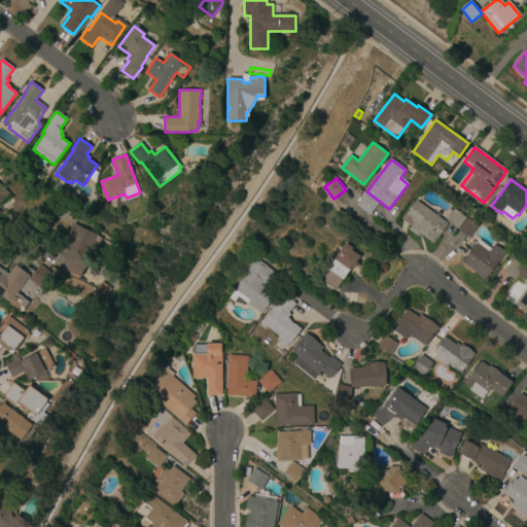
[(0,186),(8,195),(0,203),(0,186)]
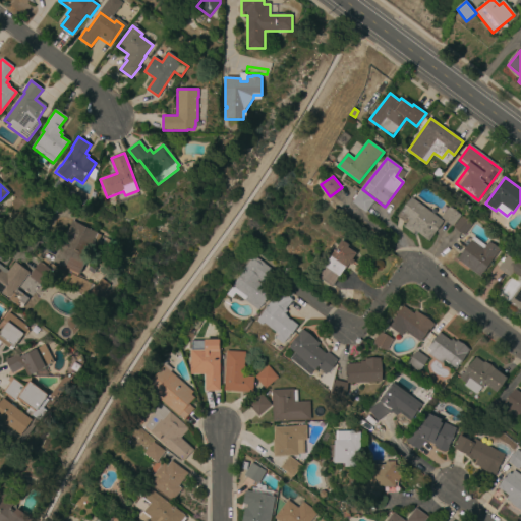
[(352,203),(361,191),(375,201),(366,214),(352,203)]
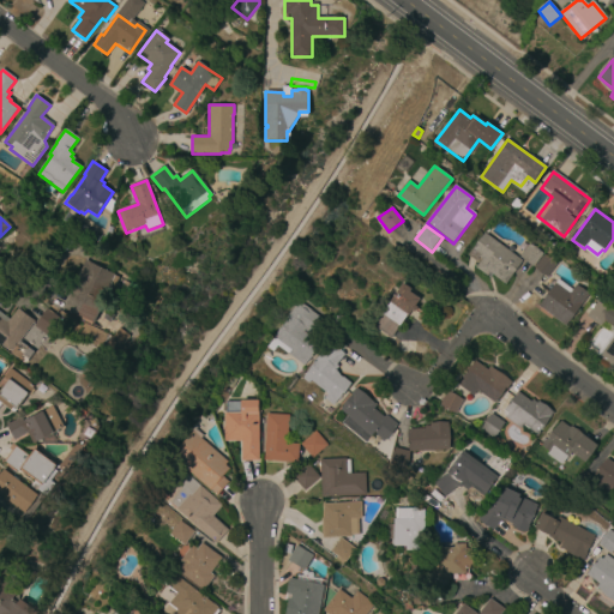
[(522,260),(504,283),(489,272),(487,276),(475,268),(481,259),(479,257),(475,262),(467,254),(483,233),(522,260)]
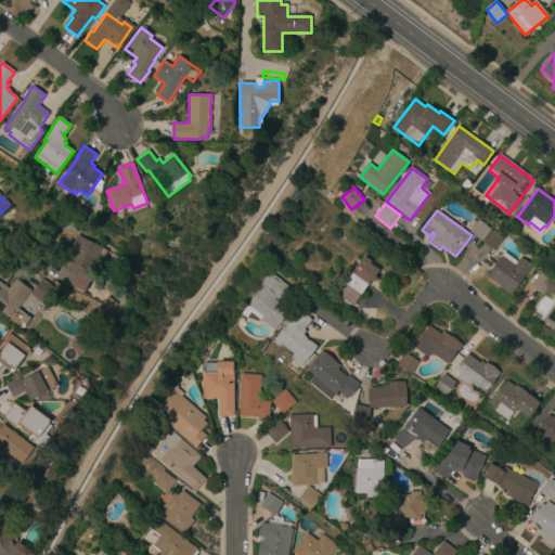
[(470,232),(479,221),(489,230),(481,241),(470,232)]
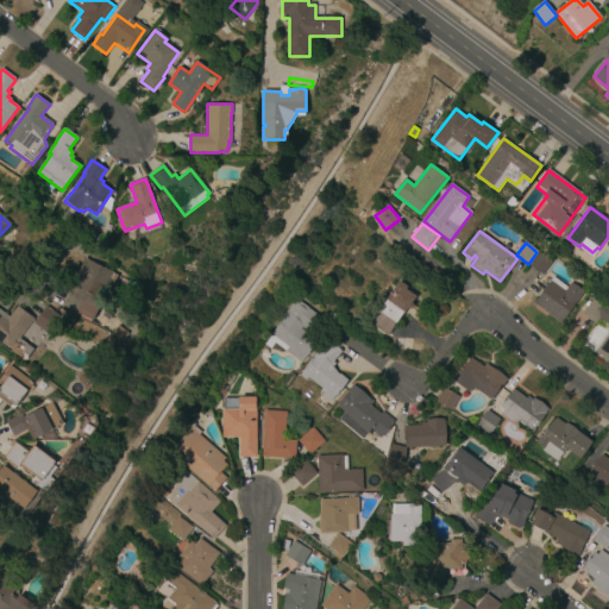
[(531,267),(539,253),(551,263),(542,275),(531,267)]
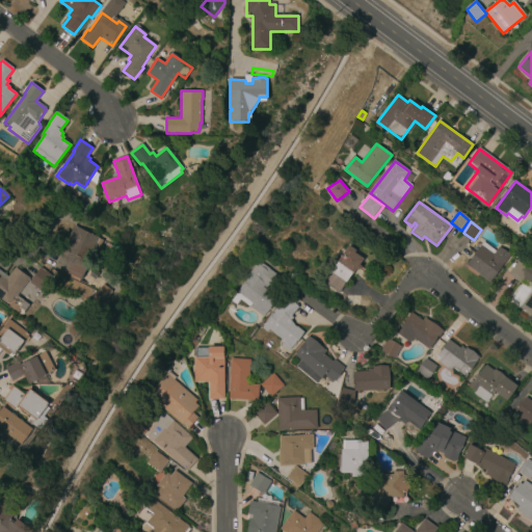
[(97,253),(94,250),(80,278),(55,267),(74,225),(103,240),(97,253)]
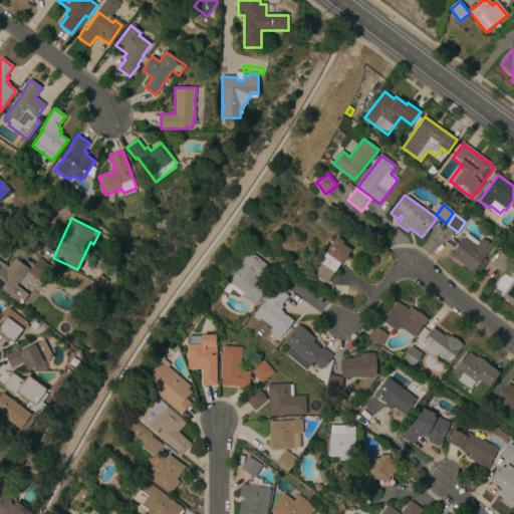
[(452,257),(467,235),(479,243),(482,240),(492,248),(474,273),(452,257)]
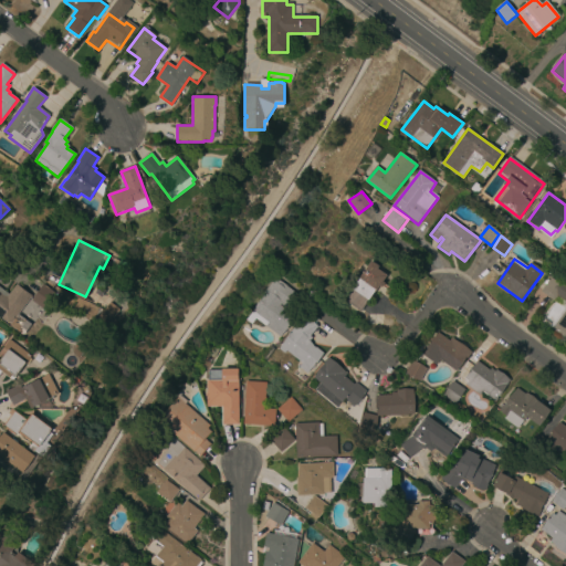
[(345,301),(373,263),(378,268),(377,270),(386,276),(381,282),(385,283),(381,287),(379,286),(360,312),(345,301)]
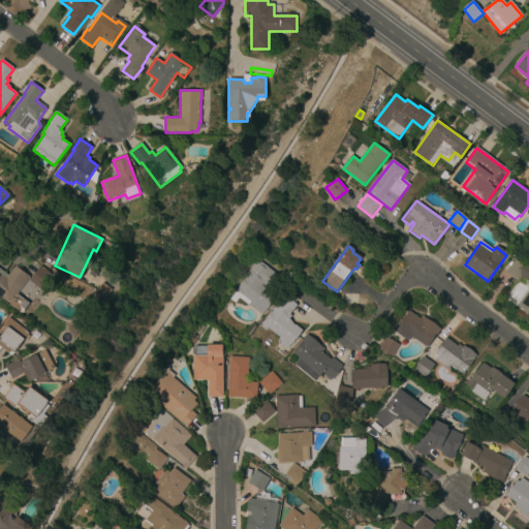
[(524,267),(526,265),(528,267),(528,316),(516,307),(528,288),(528,286),(525,282),(526,280),(521,277),(517,281),(504,272),(514,259),(524,267)]
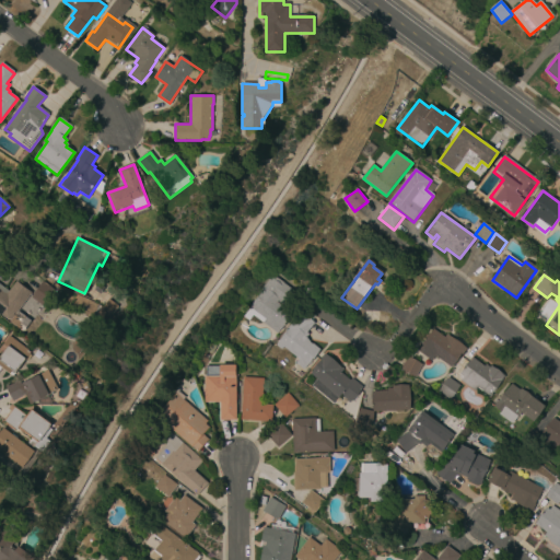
[(284,306),(282,304),(280,306),(291,314),(278,334),(264,323),(267,319),(252,308),(261,295),(259,294),(272,277),(294,293),(284,306)]
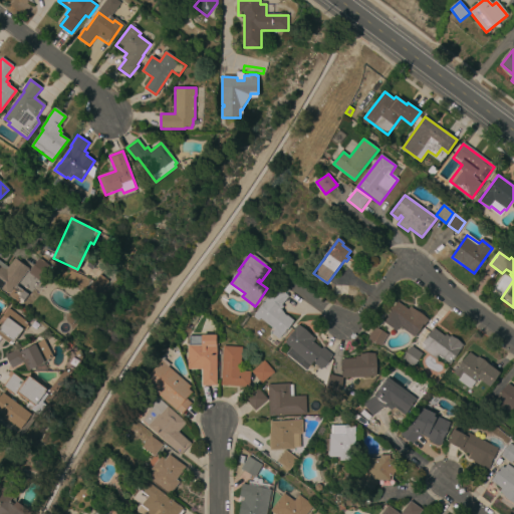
[(0,261),(8,268),(15,259),(28,269),(9,295),(0,287),(0,261)]
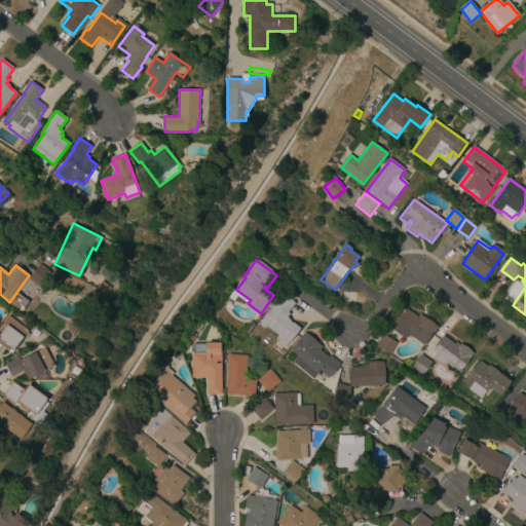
[(30,279),(39,268),(48,275),(40,288),(30,279)]
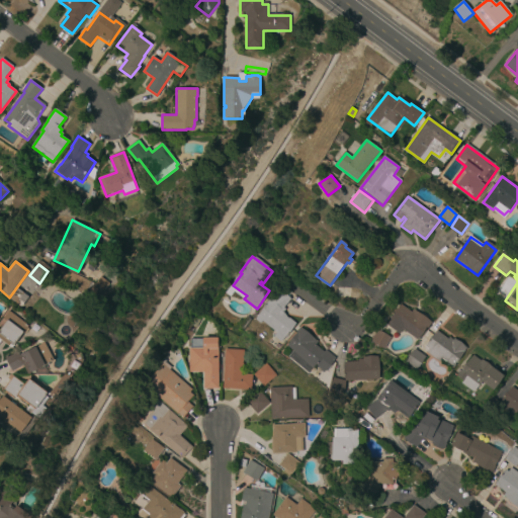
[(291,303),(289,301),(283,309),(285,310),(283,313),(286,316),(285,317),(288,319),(289,319),(296,324),(281,343),(273,337),(276,334),(262,322),(260,324),(255,320),(267,305),(266,305),(277,289),(292,300),(291,303)]
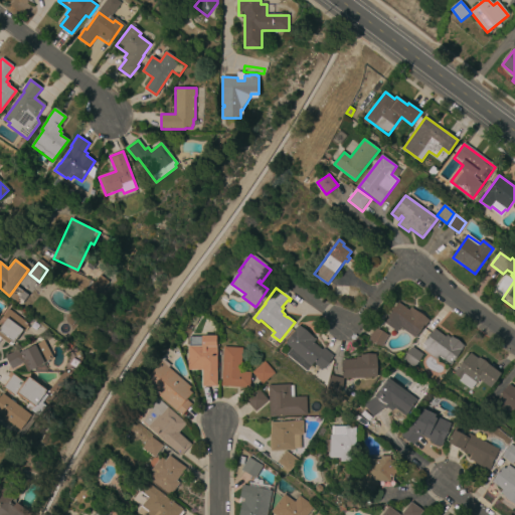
[(407,310),(409,307),(428,321),(424,326),(423,325),(414,338),(399,327),(396,332),(383,322),(397,303),(407,310)]
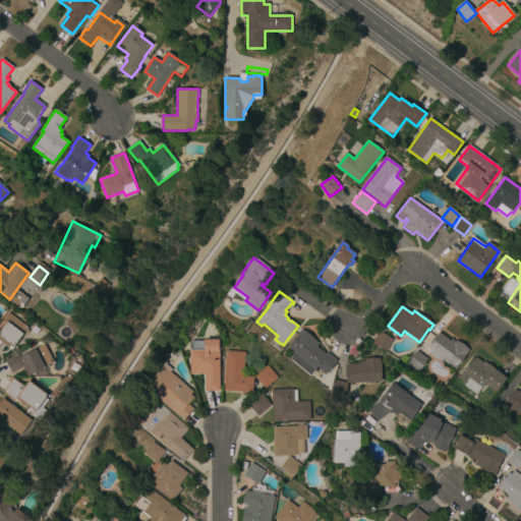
[(25,336),(23,334),(21,337),(22,339),(19,343),(17,342),(11,350),(1,343),(0,344),(0,330),(5,323),(2,321),(8,312),(29,328),(26,330),(29,331),(25,336)]
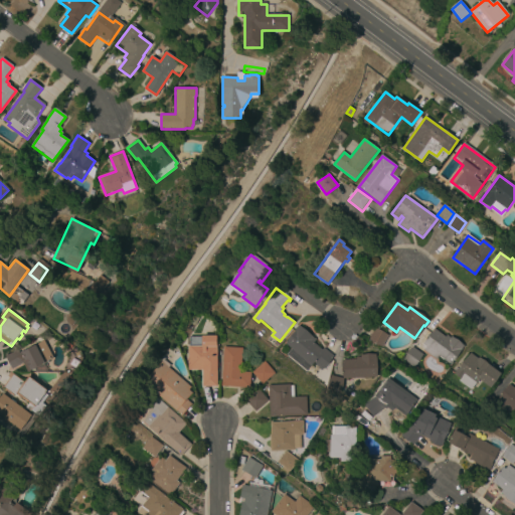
[(321,350),(323,347),(333,356),(322,370),(313,363),(307,371),(287,354),(291,348),(285,343),(295,331),(294,330),(298,326),(315,340),(313,343),(321,350)]
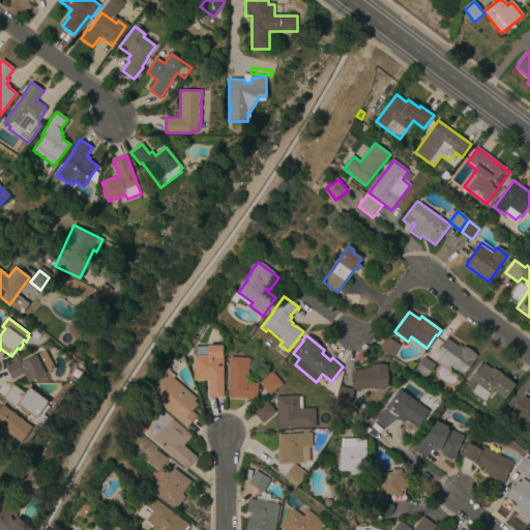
[(393,356),(380,349),(386,340),(399,347),(393,356)]
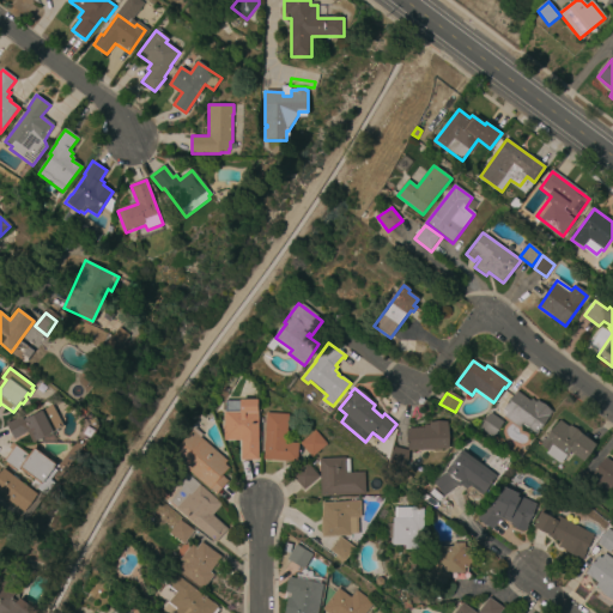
[(529,402),(530,400),(535,404),(538,402),(552,412),(535,434),(525,426),(522,430),(504,417),(508,413),(504,411),(517,393),(529,402)]
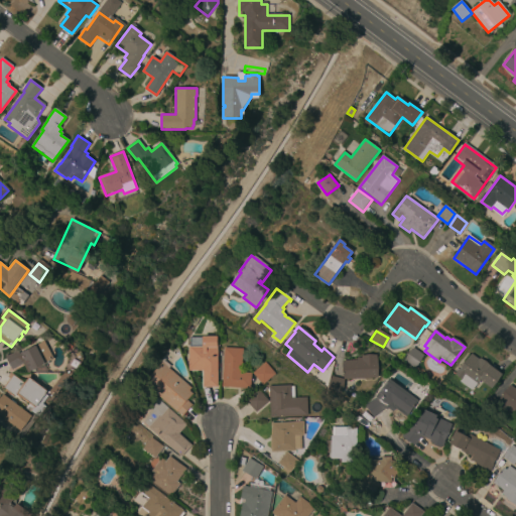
[(217,389),(202,388),(203,371),(189,371),(189,337),(218,338),(217,389)]
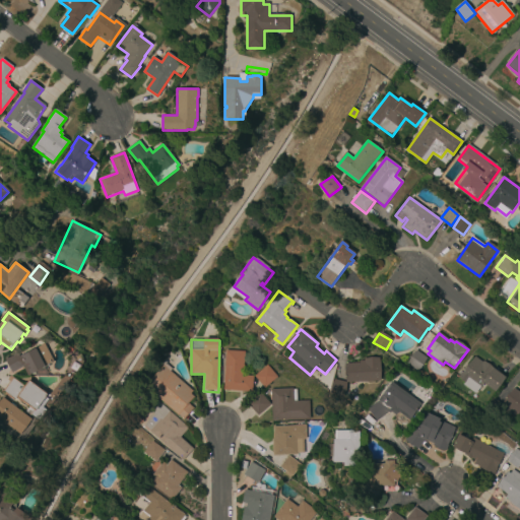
[(54,362),(28,375),(23,366),(11,373),(4,359),(8,358),(17,352),(19,355),(22,354),(44,343),(54,362)]
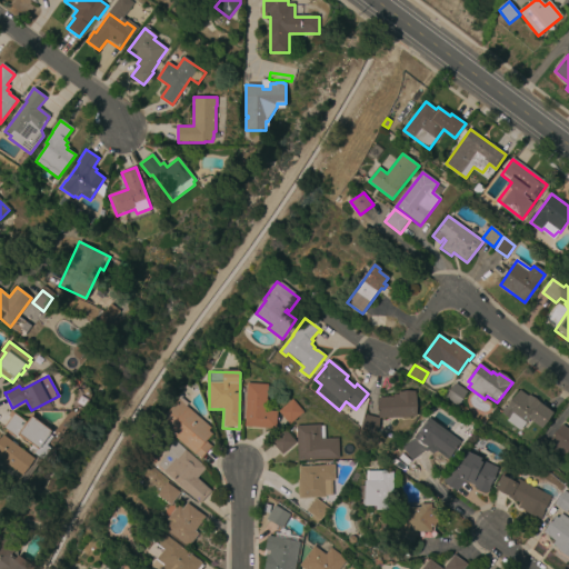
[(275,429),(246,427),(248,385),(267,386),(266,411),(276,412),(275,429)]
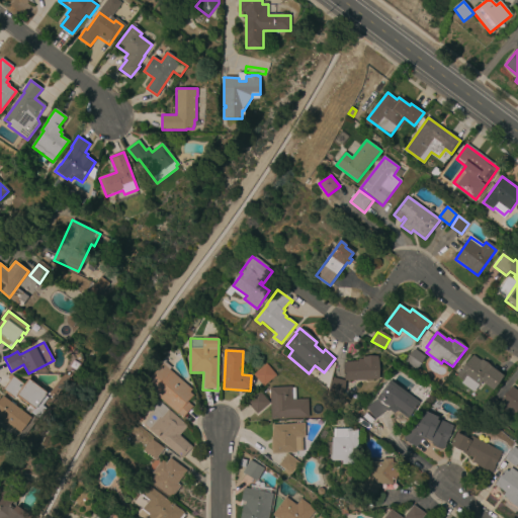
[(417,369),(407,362),(414,350),(424,357),(417,369)]
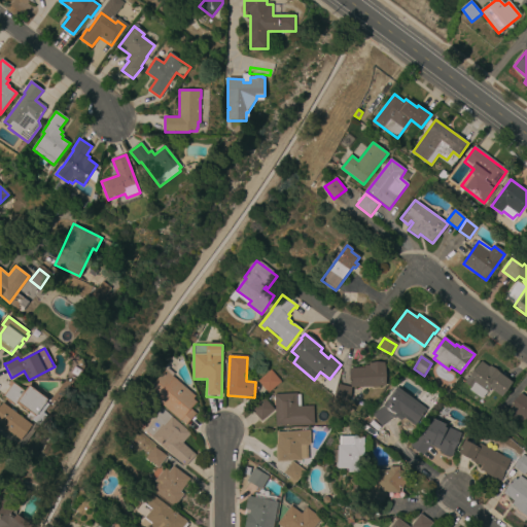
[(512,383),(502,396),(492,388),(484,399),(469,390),(471,388),(464,383),(467,378),(468,379),(482,361),(512,383)]
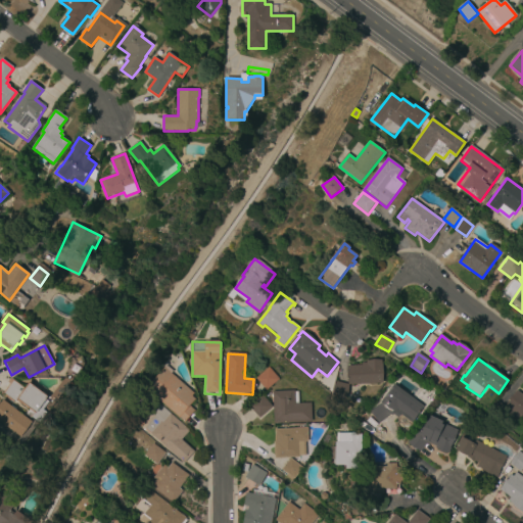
[(348,385),(347,367),(362,367),(362,365),(366,364),(366,361),(381,361),(381,384),(348,385)]
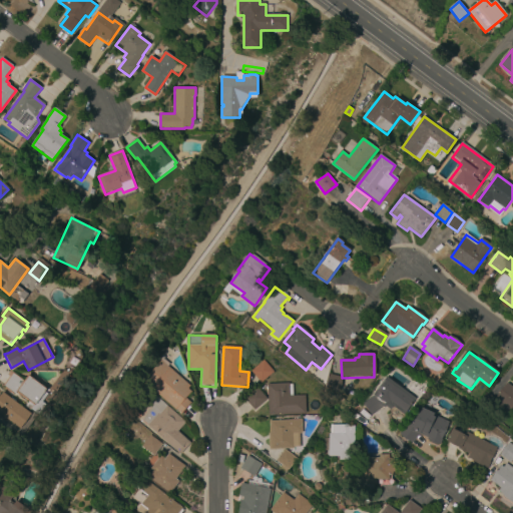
[(261,383),(250,371),(263,360),(273,372),(261,383)]
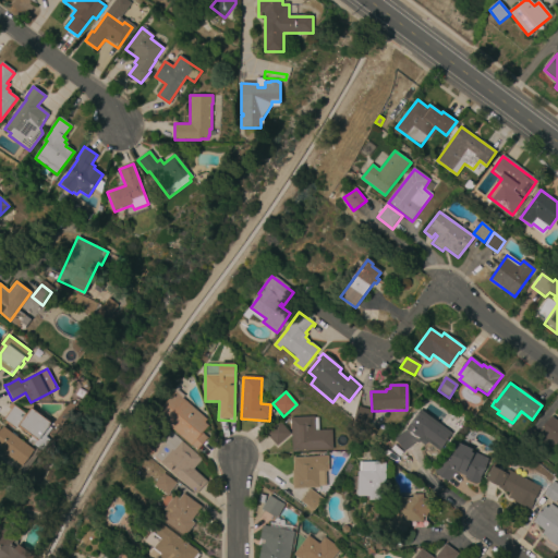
[(207,421),(205,423),(208,426),(203,434),(208,438),(196,451),(156,415),(158,413),(155,410),(162,401),(166,404),(177,392),(207,421)]
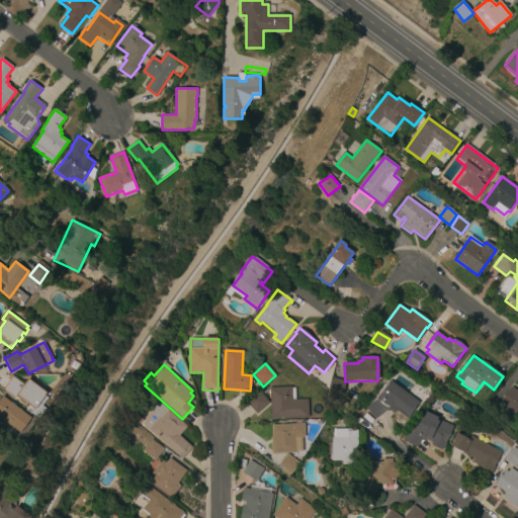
[(24,385),(29,378),(49,394),(36,409),(18,395),(15,399),(4,390),(13,376),(24,385)]
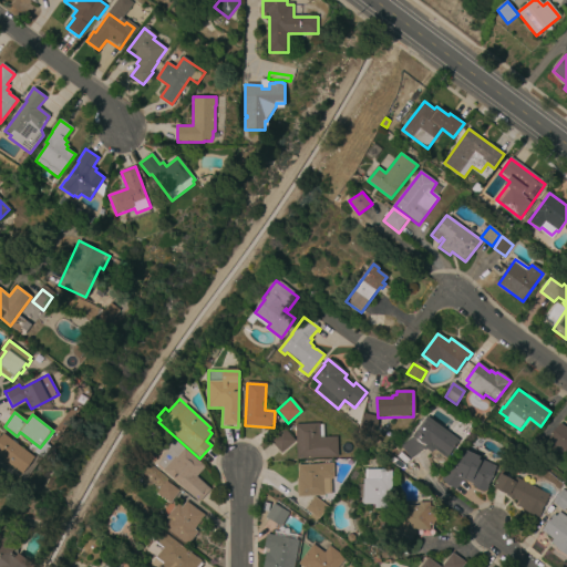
[(374,432),(361,429),(364,414),(378,418),(374,432)]
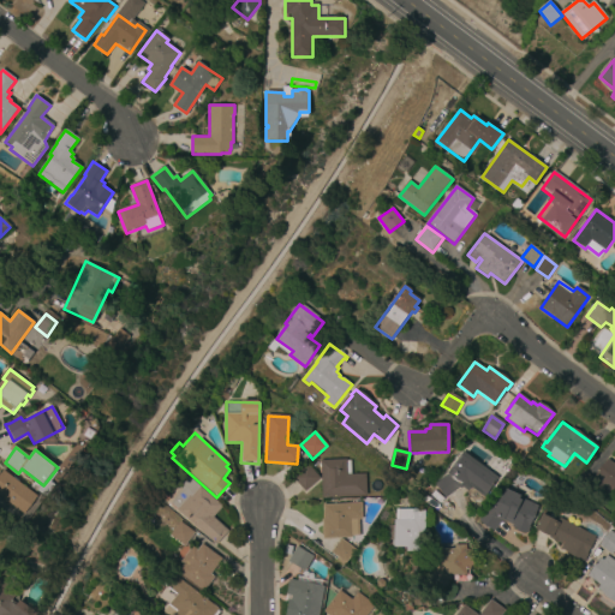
[(495,479),(483,496),(466,483),(463,488),(461,487),(447,499),(436,484),(447,476),(452,467),(454,470),(464,455),(495,479)]
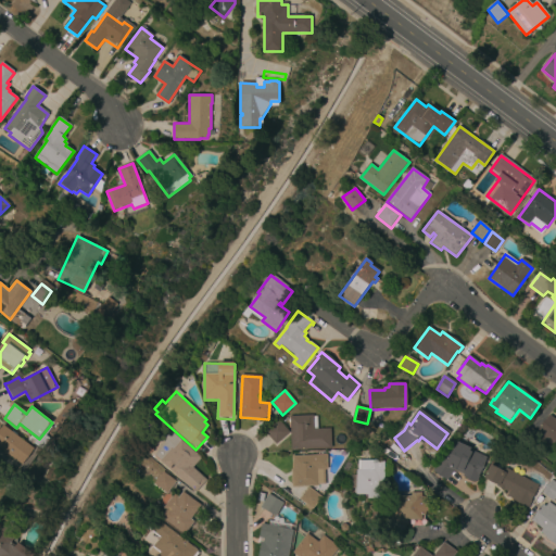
[(312,417),(316,417),(317,430),(329,429),(330,447),(291,450),(290,417),(312,416),(312,417)]
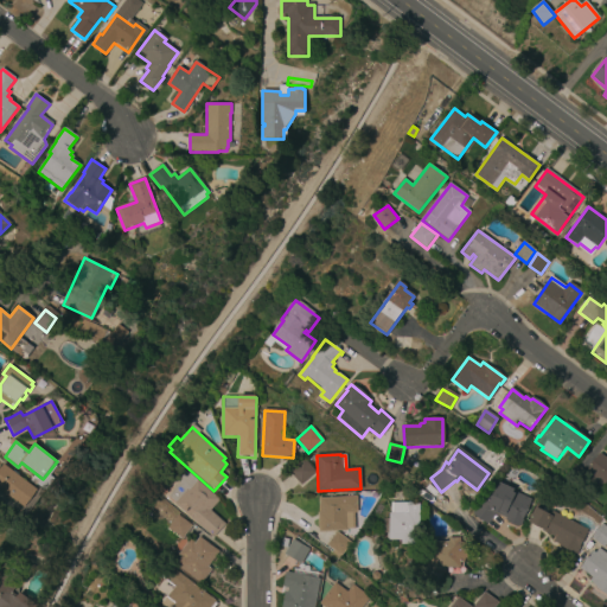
[(606,460),(606,486),(604,484),(601,487),(588,479),(580,490),(568,480),(577,467),(589,475),(590,474),(587,472),(600,455),(606,460)]
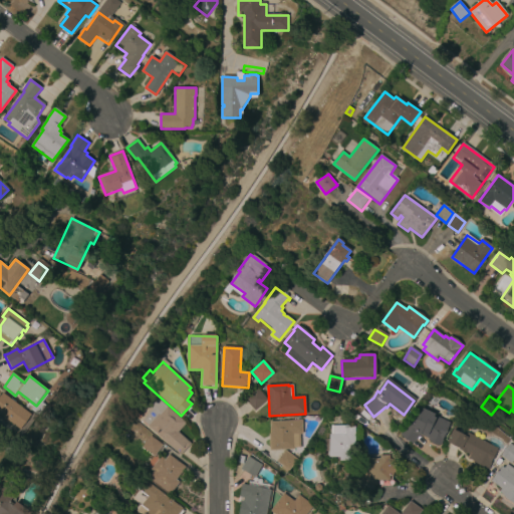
[(254,411),(244,399),(256,388),(266,400),(254,411)]
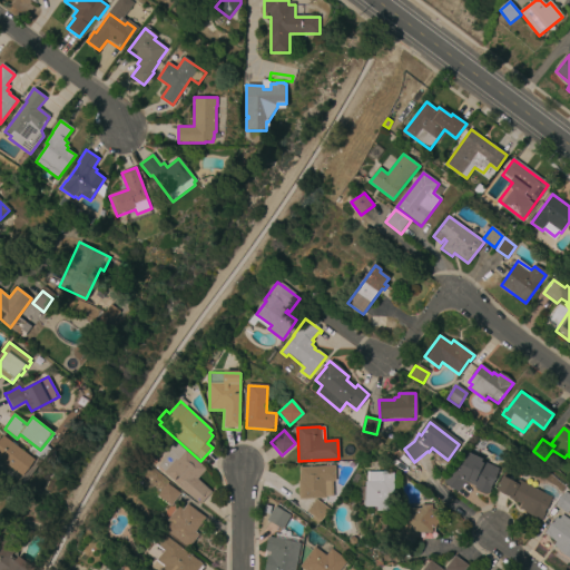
[(12,442),(13,441),(18,445),(17,446),(36,460),(23,475),(0,459),(0,440),(3,435),(12,442)]
